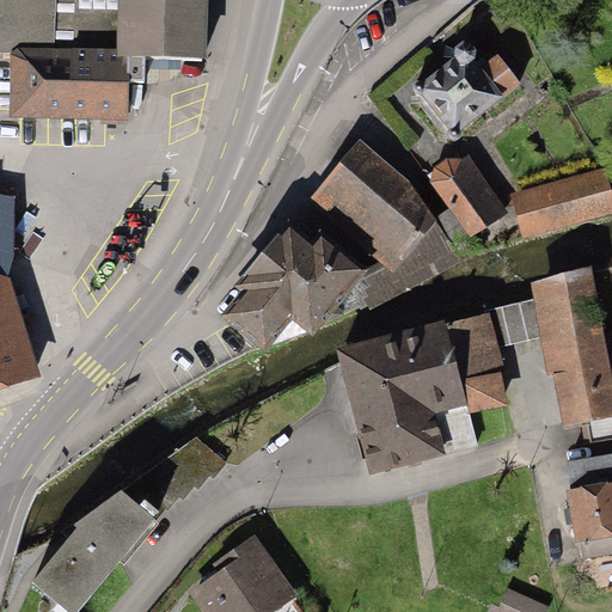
[(206,60),(207,0),(0,0),(0,53),(10,54),(8,118),(127,121),(127,81),(146,81),(147,59),(206,60)]
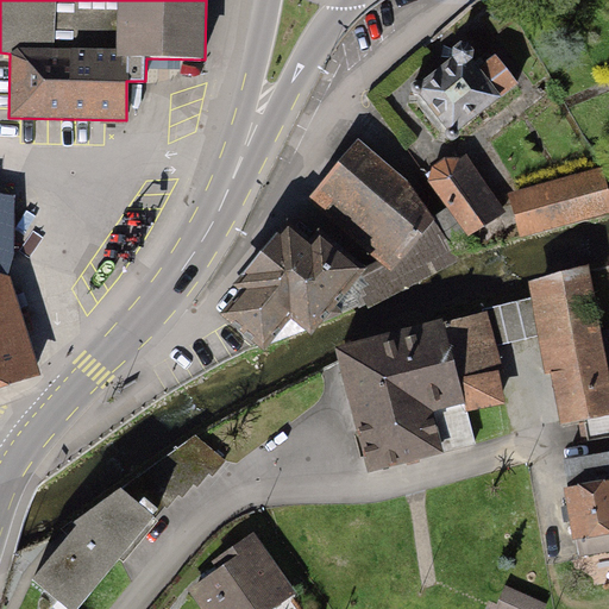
[(458,129),(512,85),(493,61),(477,74),(465,58),(466,54),(464,51),(459,50),(456,54),(456,57),(422,85),(421,83),(420,82),(418,81),(416,82),(414,82),(413,83),(412,86),(412,88),(412,89),(413,92),(414,93),(416,93),(418,93),(420,93),(421,92),(451,127),(450,129),(449,131),(449,133),(449,135),(450,137),(451,138),(453,138),(454,138),(457,138),(458,137),(459,136),(460,133),(460,132),(459,130),(458,129)]
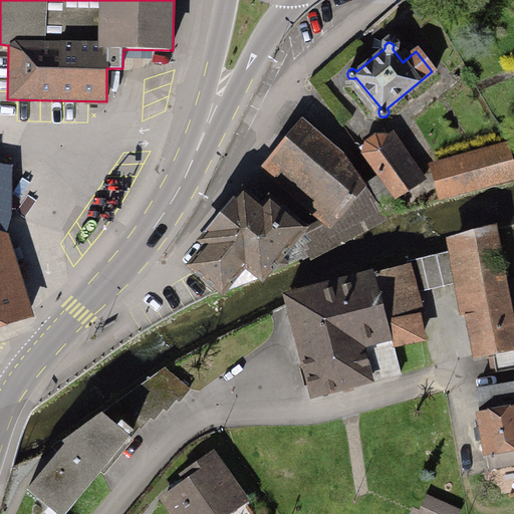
[(302,121),(272,163),(335,219),(306,228),(306,231),(315,257),(384,215),(383,213),(364,187),(342,156),(302,121)]
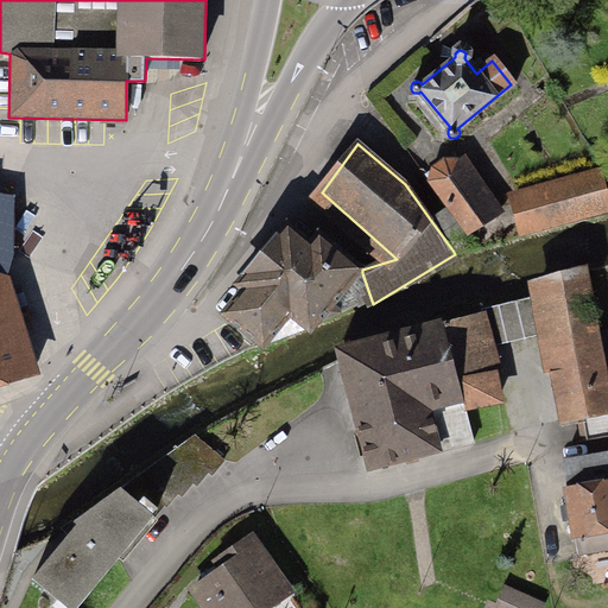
[(442,164),(424,178),(448,208),(431,221),(454,252),(472,241),(467,234),(496,214),(457,163),(442,164)]
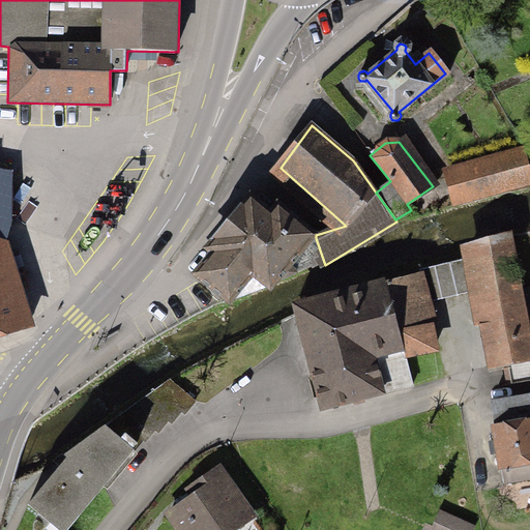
[(522,150),(447,170),(455,201),(529,181),(522,150)]
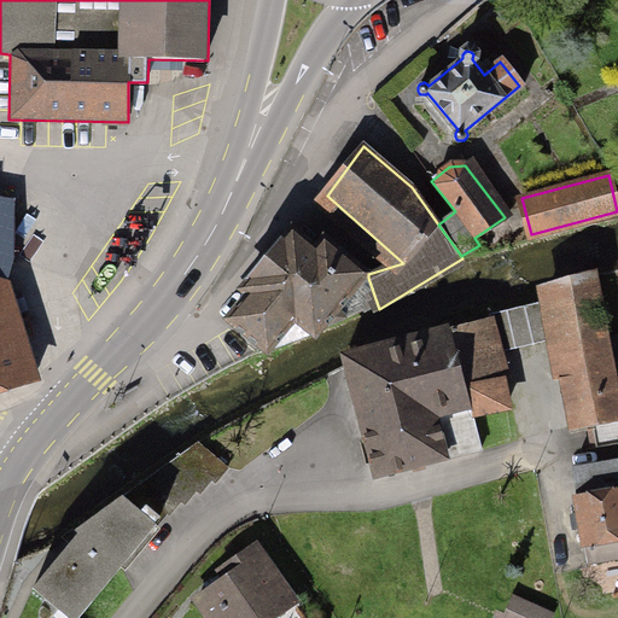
[(0,392),(42,380),(10,281),(15,260),(16,198),(0,196),(0,392)]
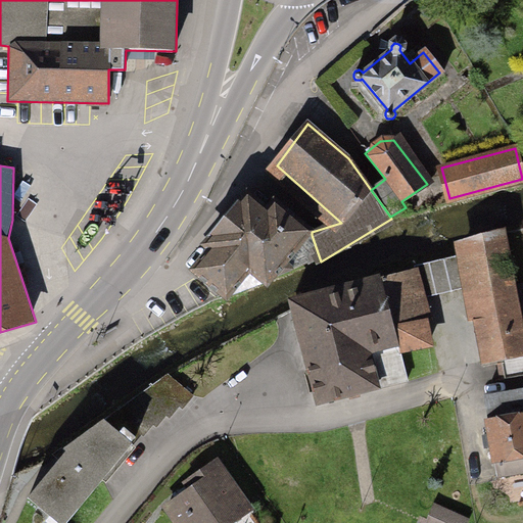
[(205,254),(193,270),(224,301),(290,271),(285,267),(308,232),(272,202),(266,210),(245,197),(201,250),(205,254)]
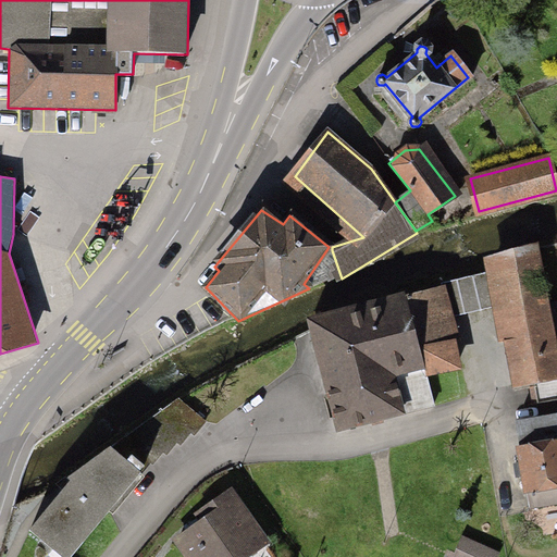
[(537,405),(556,400),(556,355),(537,250),(489,262),(516,384),(533,381),(537,405)]
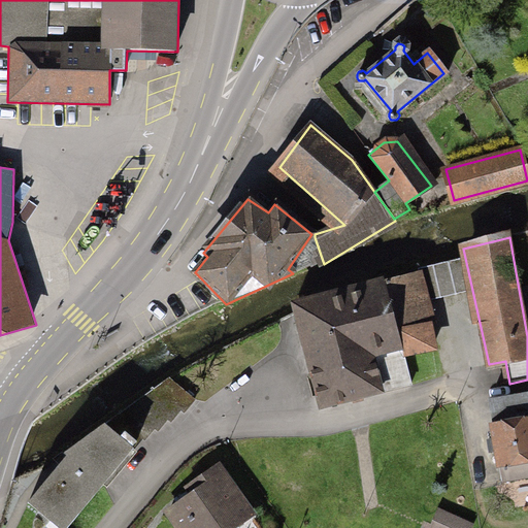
[(458,256),(414,267),(423,303),(434,300),(446,297),(456,294),(467,292),(458,256)]
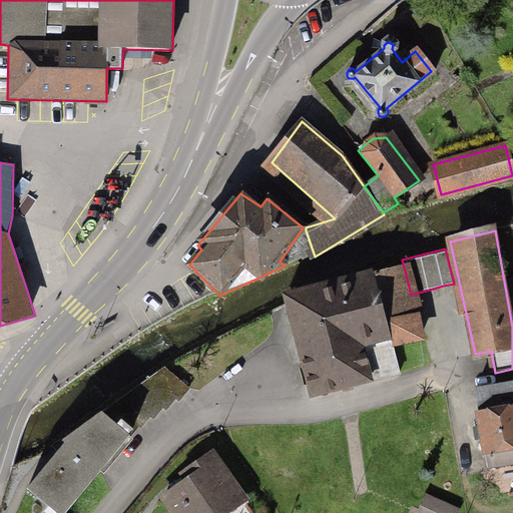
[(285,301),(311,399),(397,376),(389,343),(417,336),(399,268),(285,298),(285,301)]
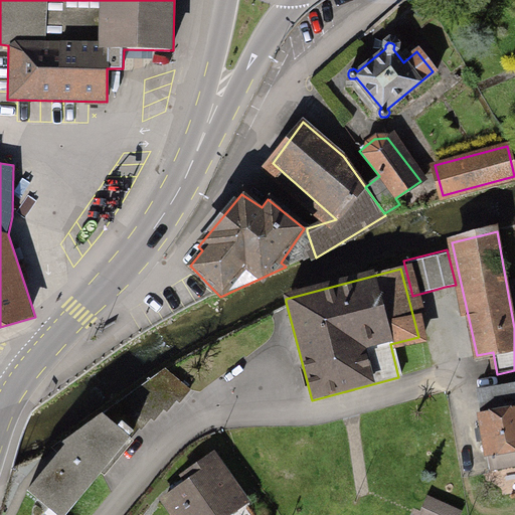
[(63,449),(24,489),(52,514),(66,514),(130,438),(140,426),(142,428),(152,418),(155,419),(165,409),(168,411),(178,400),(180,402),(190,391),(163,368),(58,444),(63,449)]
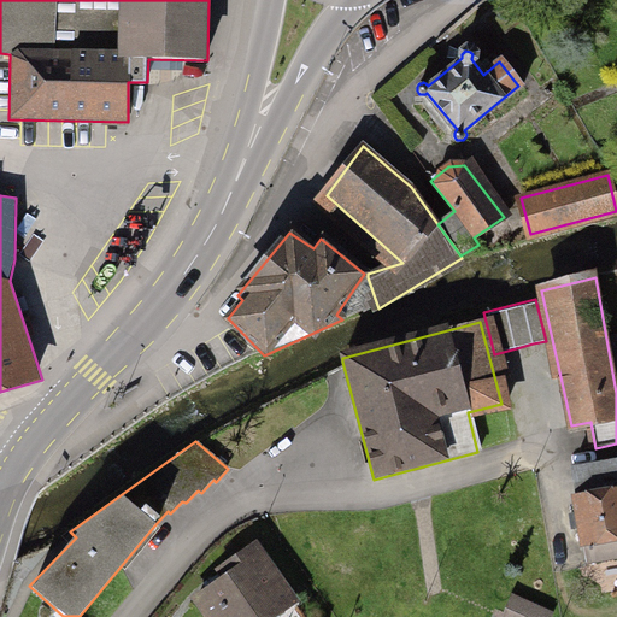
[(616,460),(570,469),(586,565),(616,559),(616,460)]
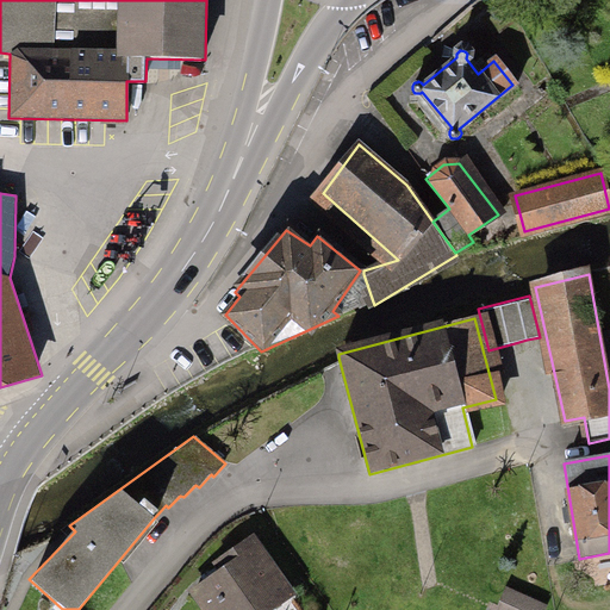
[(222,572),(191,595),(201,609),(259,609),(287,590),(250,540),(216,565),(222,572)]
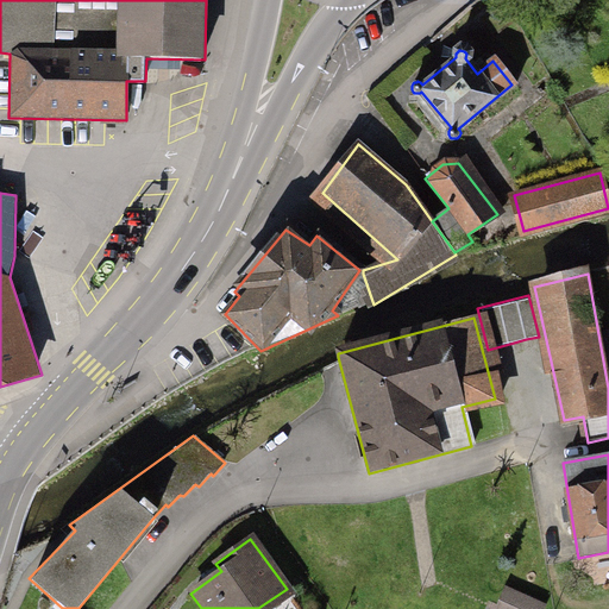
[(516,591),(507,608),(535,608),(539,601),(516,591)]
